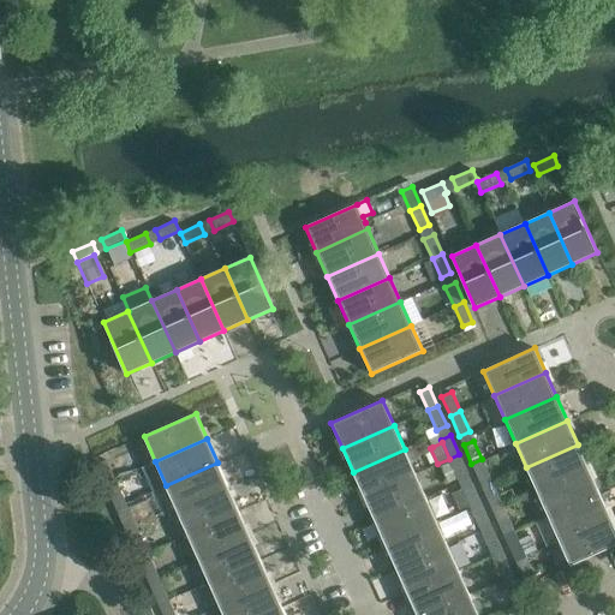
[(417,445),(405,449),(353,472),(364,496),(416,473),(411,463),(423,457),(417,445)]
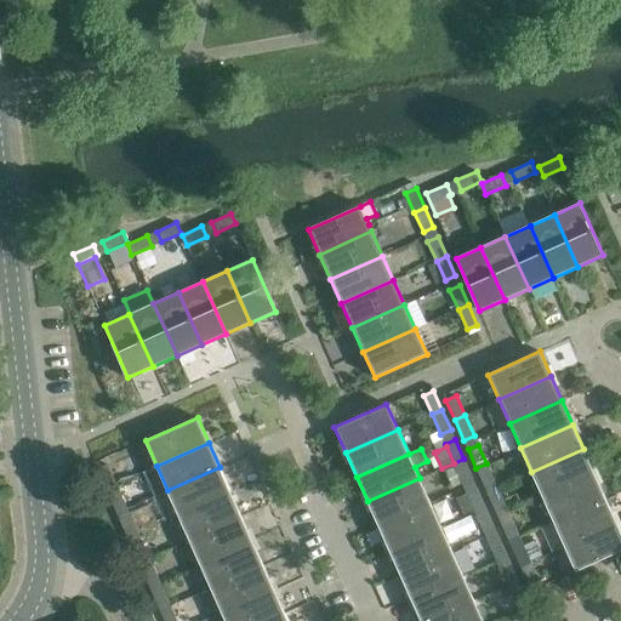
[(531,472),(542,497),(594,473),(584,449),(531,472)]
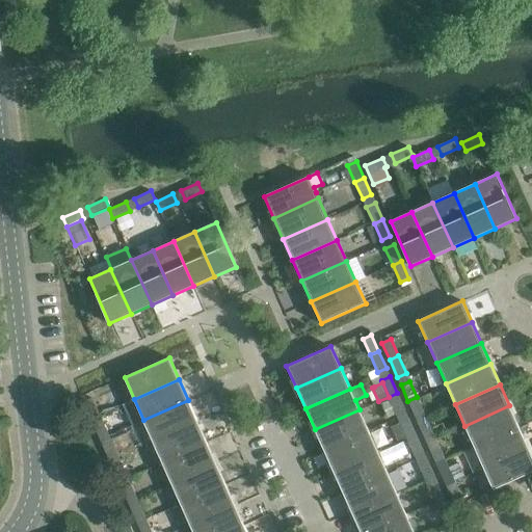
[(405,410),(397,393),(389,397),(390,400),(396,414),(405,410)]
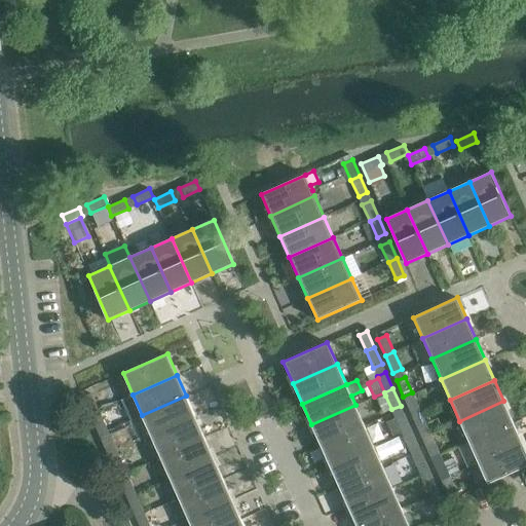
[(403,397),(411,414),(420,410),(412,392),(403,397)]
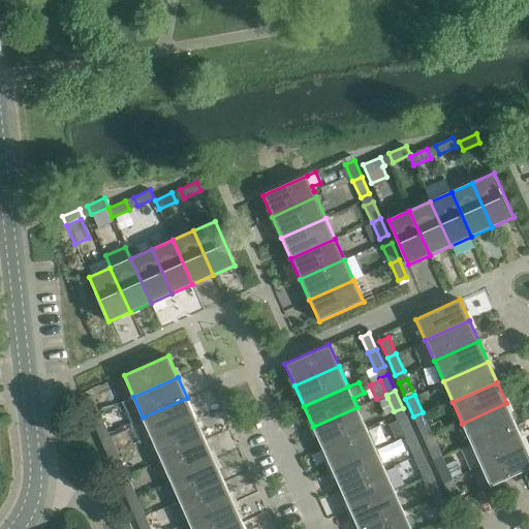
[(83,400),(90,416),(99,412),(91,396),(83,400)]
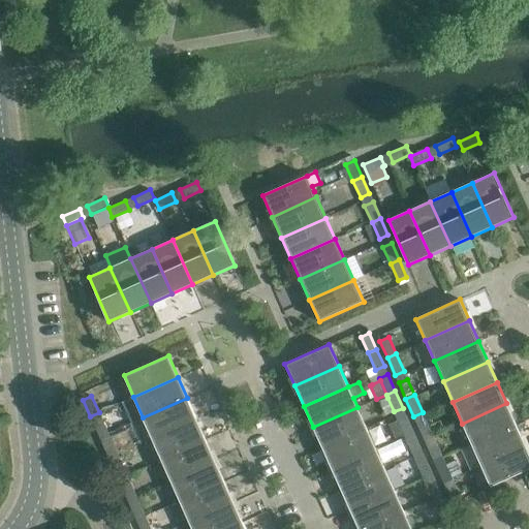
[(152,438),(196,418),(187,398),(143,417),(152,438)]
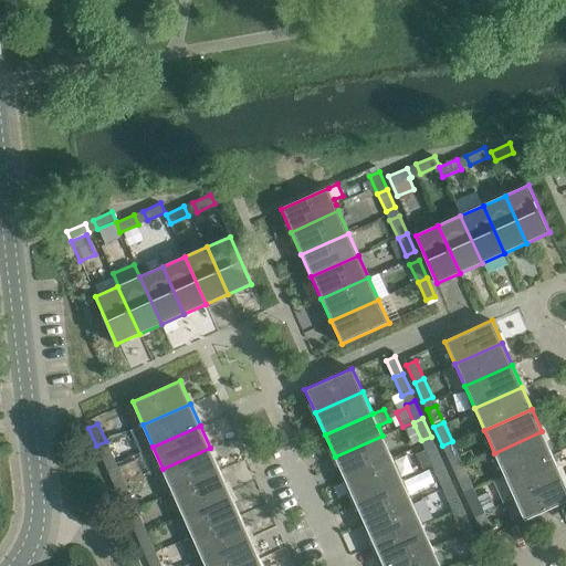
[(415,426),(406,430),(412,444),(421,440),(415,426)]
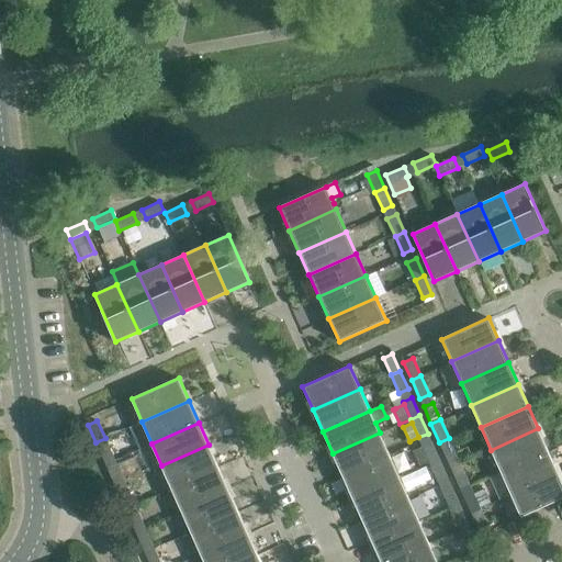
[(491,450),(501,472),(548,451),(538,428),(491,450)]
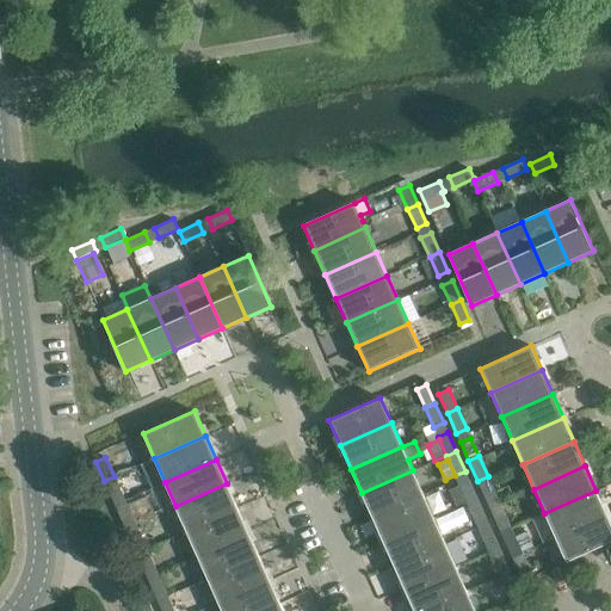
[(424,494),(413,470),(362,493),(372,518),(424,494)]
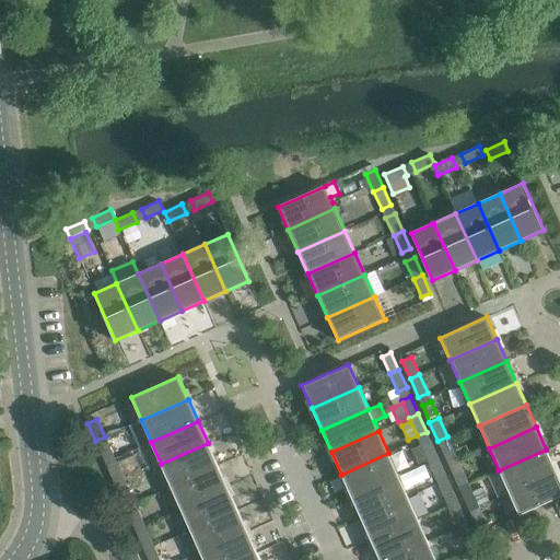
[(113,455),(105,436),(95,441),(103,458),(113,455)]
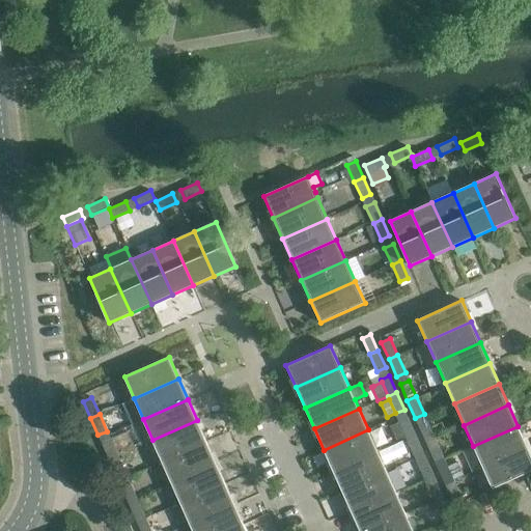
[(406,436),(407,438),(415,434),(408,417),(399,421),(399,422),(406,436)]
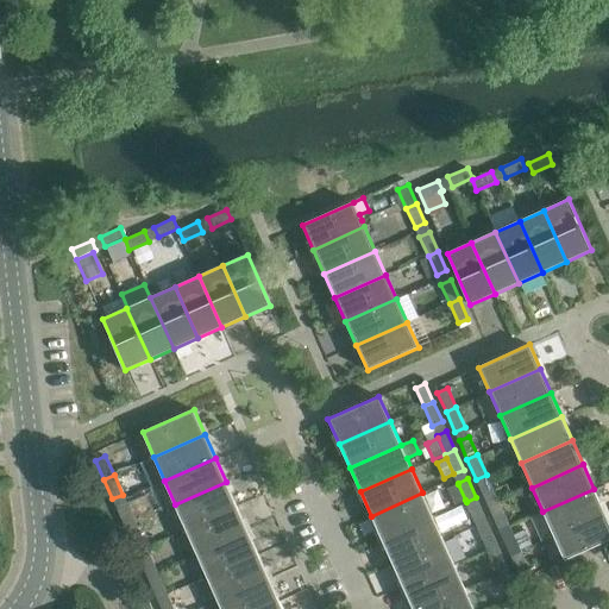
[(186,528),(237,506),(226,482),(175,504),(186,528)]
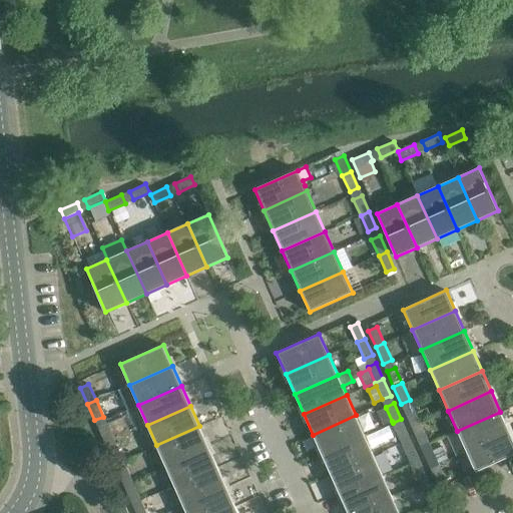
[(386,408),(378,411),(384,425),(392,421),(386,408)]
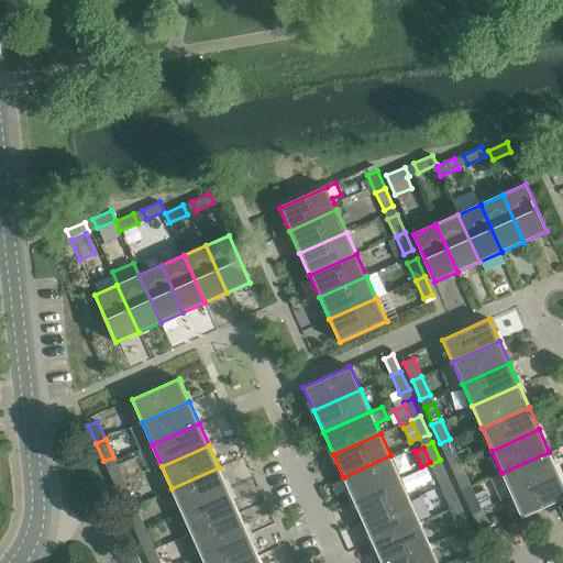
[(444,452),(452,468),(461,464),(453,448),(444,452)]
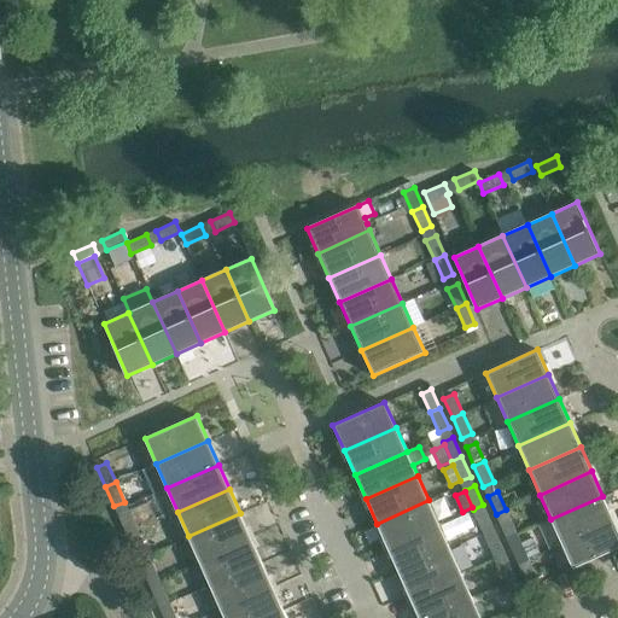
[(551,519),(561,543),(613,520),(602,496),(551,519)]
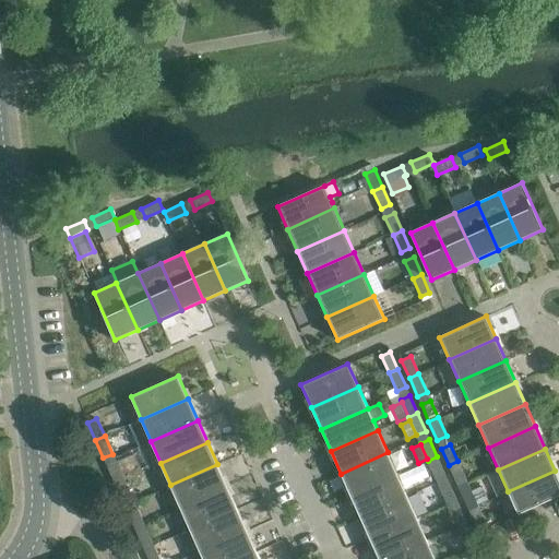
[(388,452),(341,474),(351,496),(397,474),(388,452)]
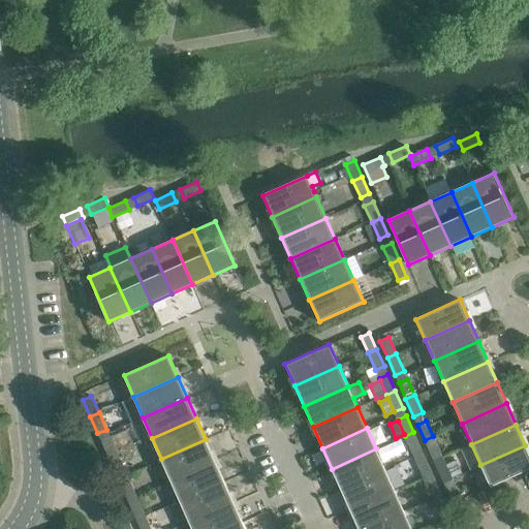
[(422,449),(413,432),(405,436),(412,453),(422,449)]
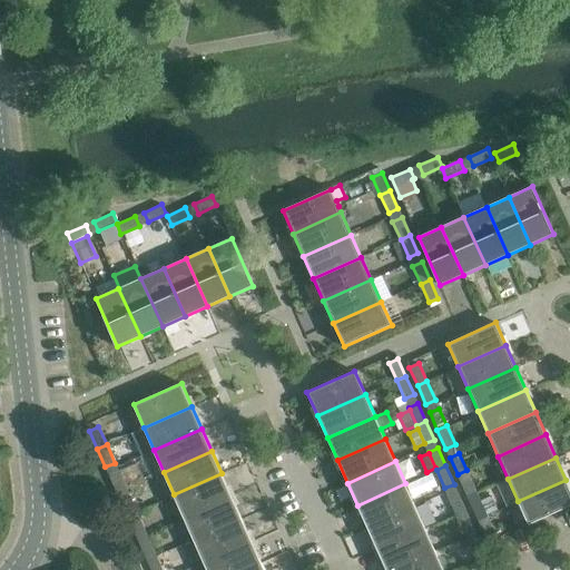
[(458,474),(465,493),(475,489),(467,470),(458,474)]
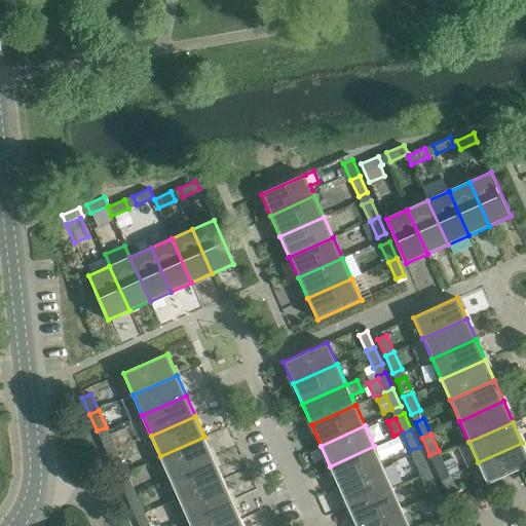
[(204,437),(160,456),(170,478),(214,457),(204,437)]
